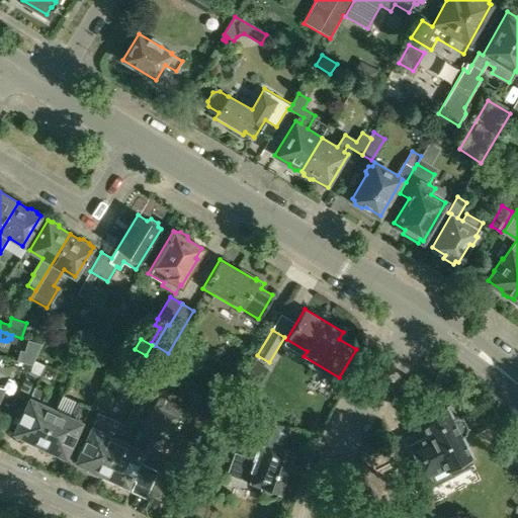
[(16,359),(31,364),(35,354),(19,349),(16,359)]
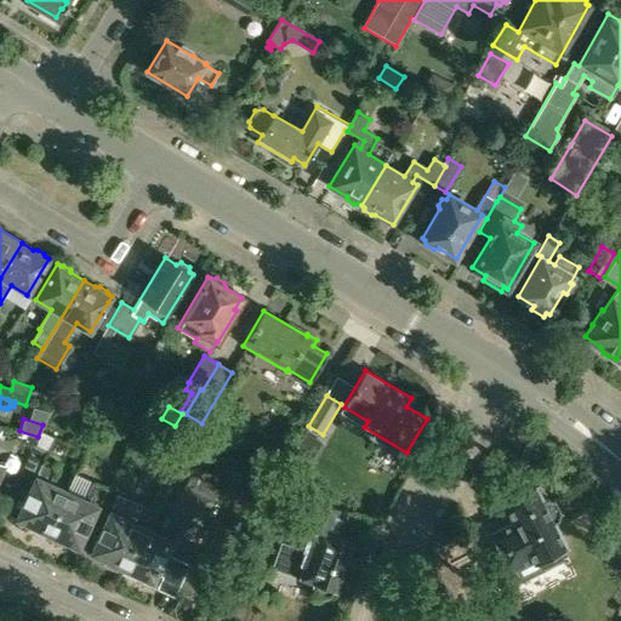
[(56,466),(44,461),(53,437),(41,432),(35,445),(34,444),(18,476),(32,480),(23,501),(17,499),(13,505),(20,507),(15,519),(30,527),(29,529),(43,535),(44,533),(46,534),(67,490),(49,483),(56,466)]
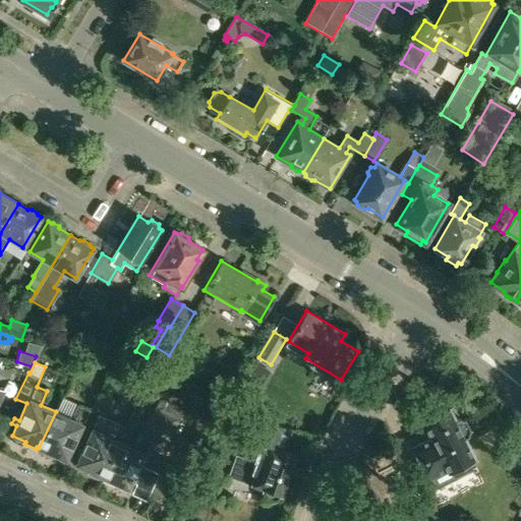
[(149,379),(164,386),(169,374),(154,367),(149,379)]
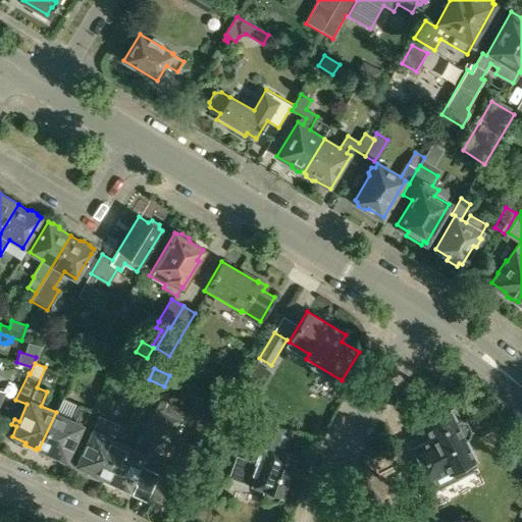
[(62,399),(56,412),(39,449),(41,450),(40,453),(51,457),(52,455),(66,461),(88,411),(62,399)]
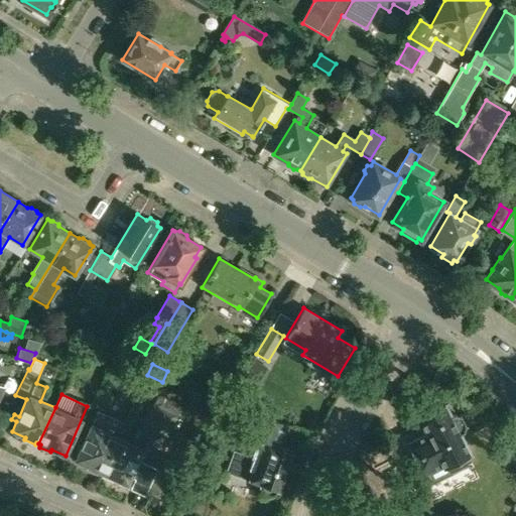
[(131,442),(117,435),(101,472),(103,473),(101,476),(112,480),(113,477),(127,484),(130,477),(135,479),(138,472),(133,469),(148,435),(163,442),(180,405),(155,394),(139,429),(137,428),(131,442)]
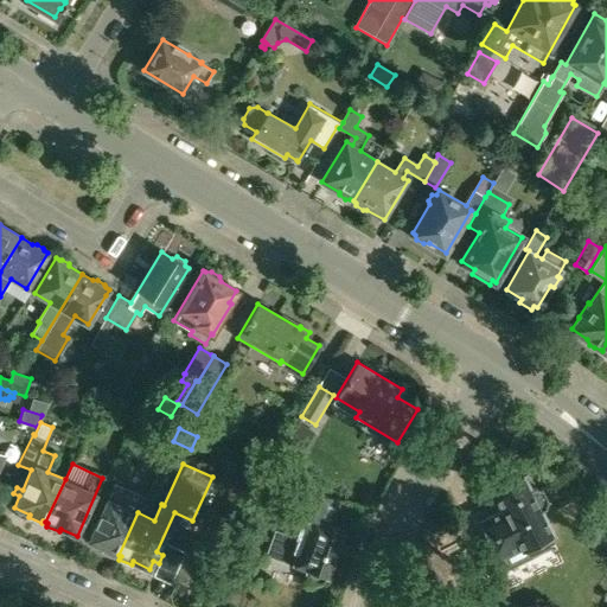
[(283,474),(270,468),(266,481),(279,487),(283,474)]
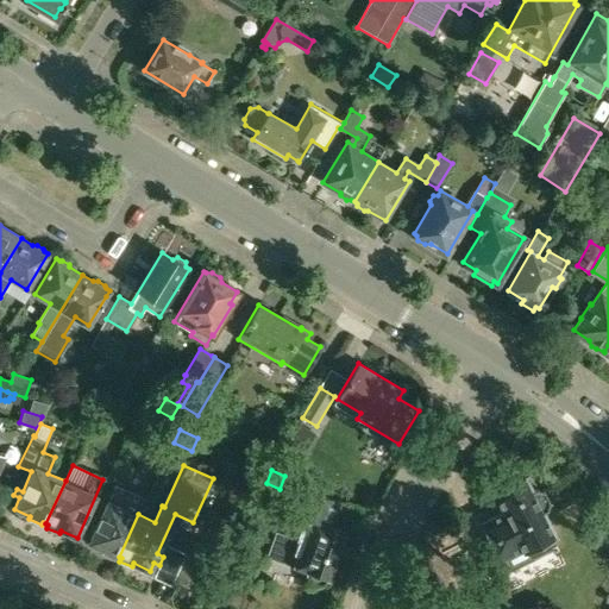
[(522,548),(529,545),(535,557),(553,548),(547,537),(552,533),(539,508),(545,506),(547,500),(542,489),(535,488),(529,475),(495,493),(504,510),(481,522),(500,558),(522,547),(522,548)]
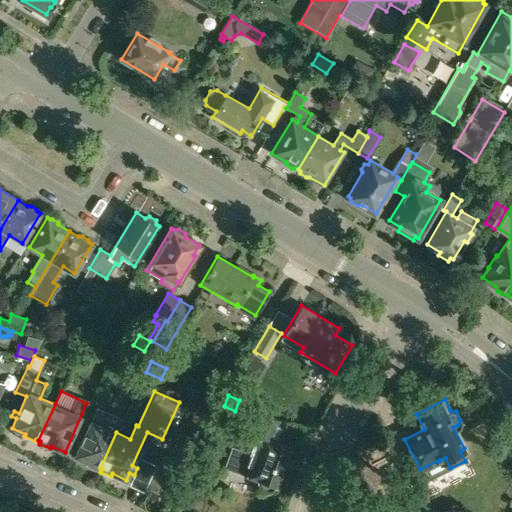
[(98,467),(100,468),(116,432),(123,419),(96,407),(73,456),(87,462),(85,465),(97,470),(98,467)]
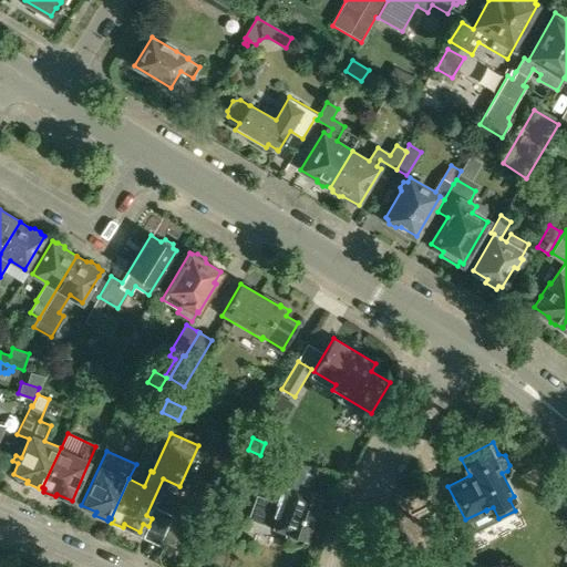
[(282,462),(275,484),(268,500),(277,503),(268,526),(286,533),(286,534),(285,536),(286,538),(286,540),(287,542),(288,543),(290,544),(291,545),(294,546),(295,546),(296,546),(298,545),(299,545),(301,544),(302,543),(303,542),(303,540),(305,539),(321,495),(310,491),(319,467),(286,454),(282,462)]
